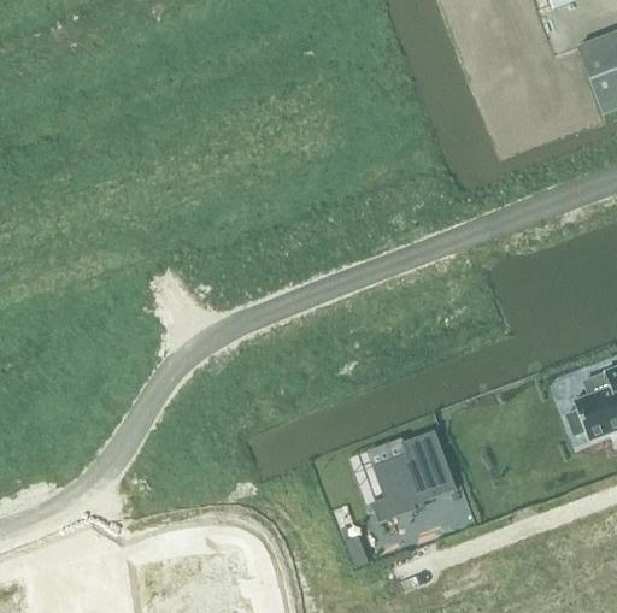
[(548,0),(553,10),(577,0),(548,0)]
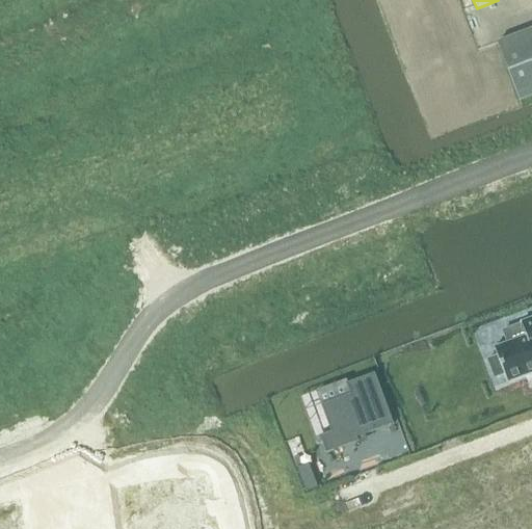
[(531,27),(498,42),(520,100),(531,95),(531,27)]
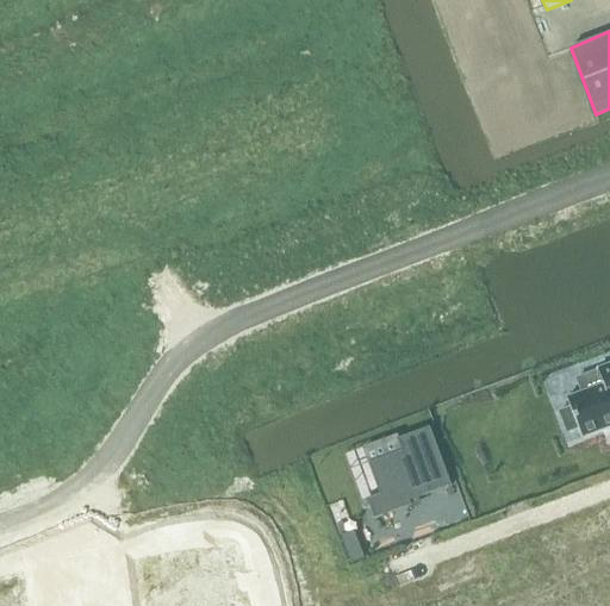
[(572,405),(560,408),(567,430),(579,425),(583,435),(609,423),(609,361),(598,367),(604,382),(568,395),(572,405)]
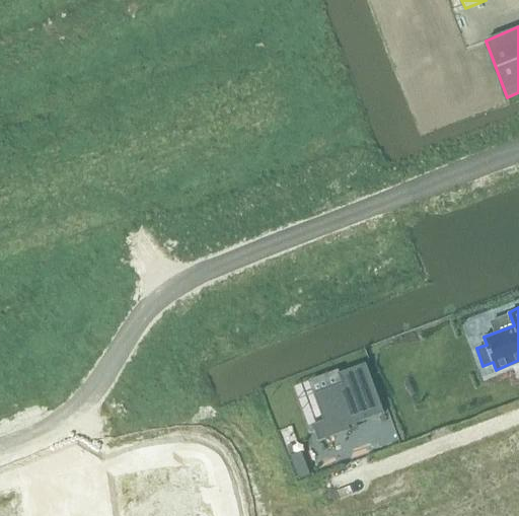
[(323,419),(312,423),(318,440),(350,428),(349,425),(384,412),(365,360),(335,371),(340,383),(313,392),(323,419)]
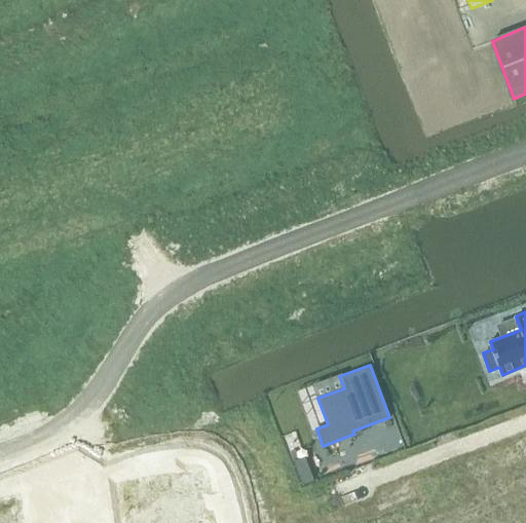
[(307,460),(296,464),(303,484),(314,480),(307,460)]
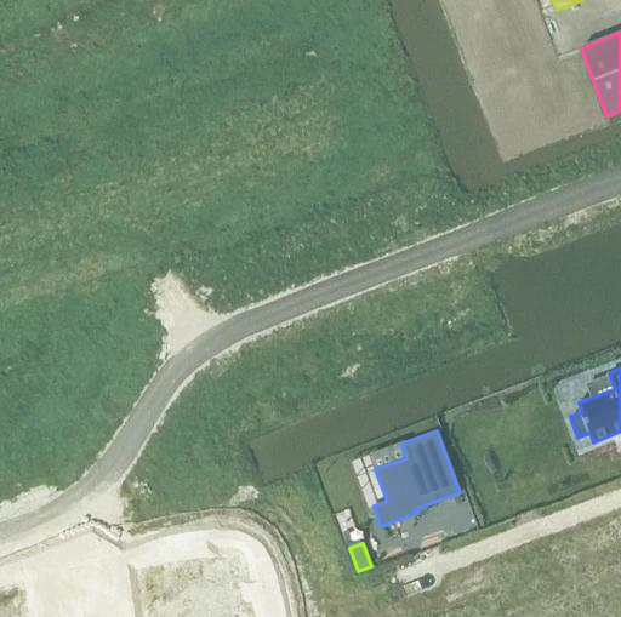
[(218,558),(191,563),(195,592),(223,587),(218,558)]
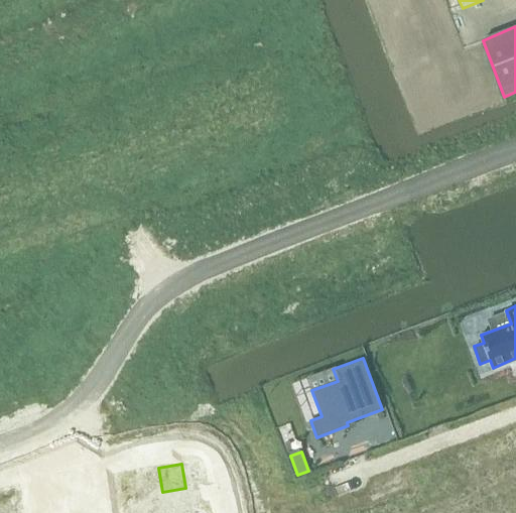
[(157,468),(133,472),(137,496),(161,492),(157,468)]
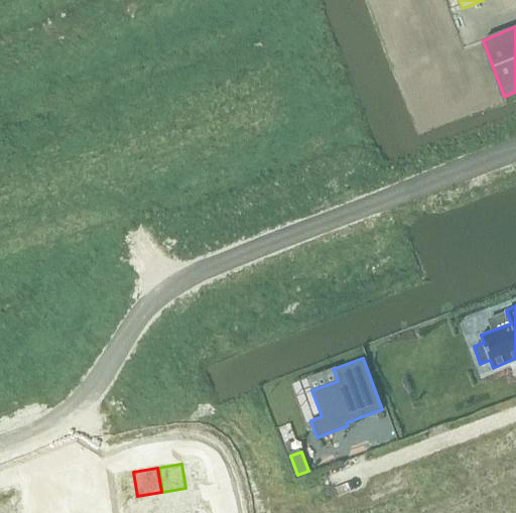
[(185,489),(162,492),(164,512),(175,512),(188,511),(185,489)]
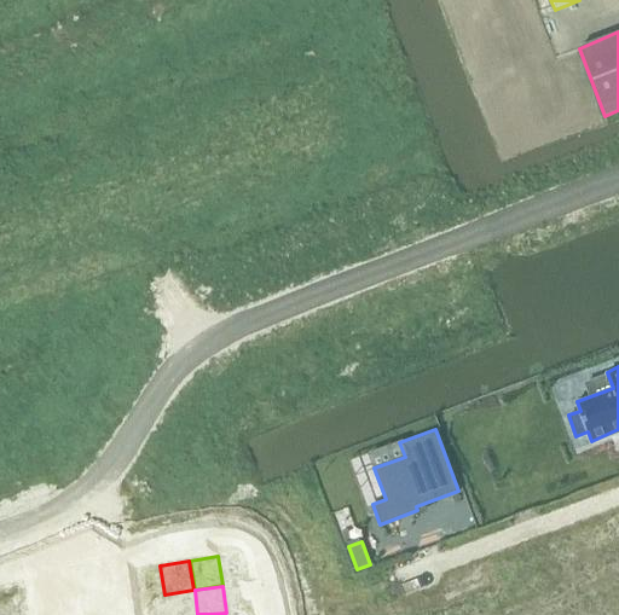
[(197,614),(194,590),(165,595),(167,614),(197,614)]
